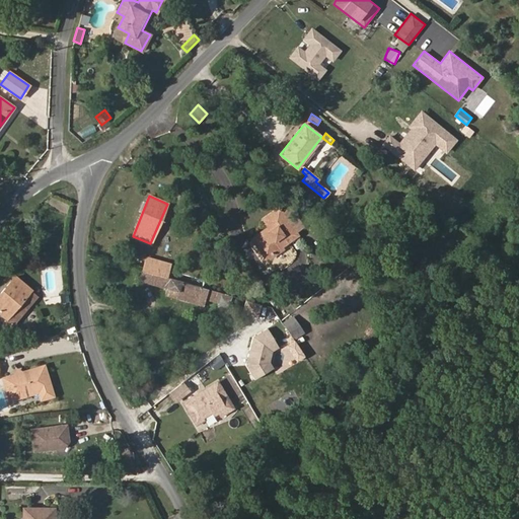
[(413,208),(404,200),(399,204),(408,213),(413,208)]
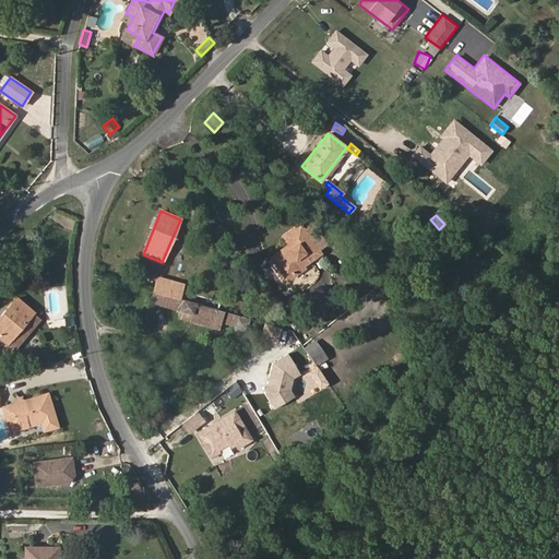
[(326,244),(312,223),(304,229),(318,250),(326,244)]
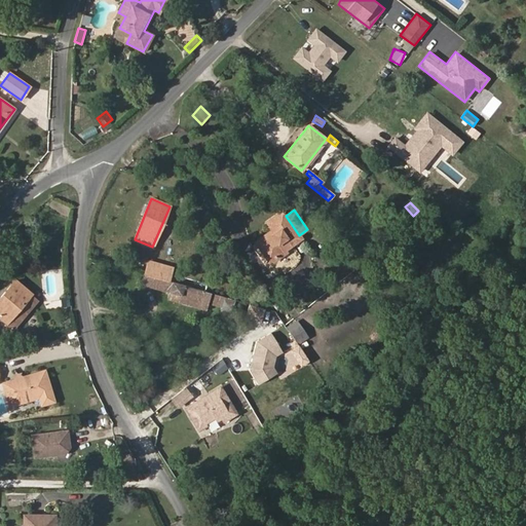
[(285,251),(301,238),(299,235),(286,216),(283,211),(265,222),(271,230),(273,233),(257,246),(268,262),(271,259),(285,251)]
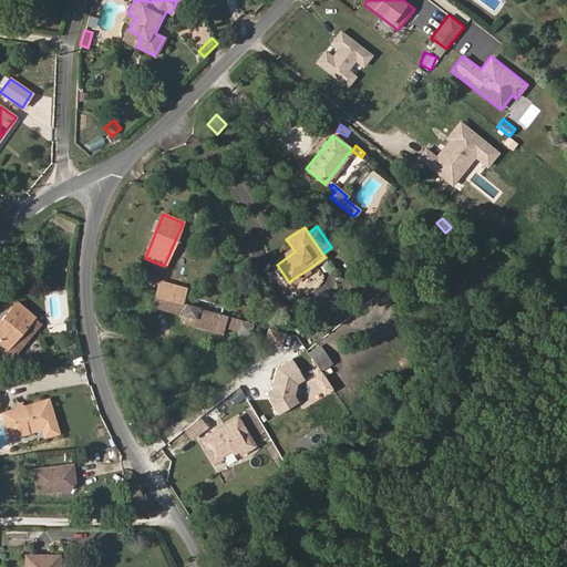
[(277,265),(295,251),(292,248),(275,260),(277,265)]
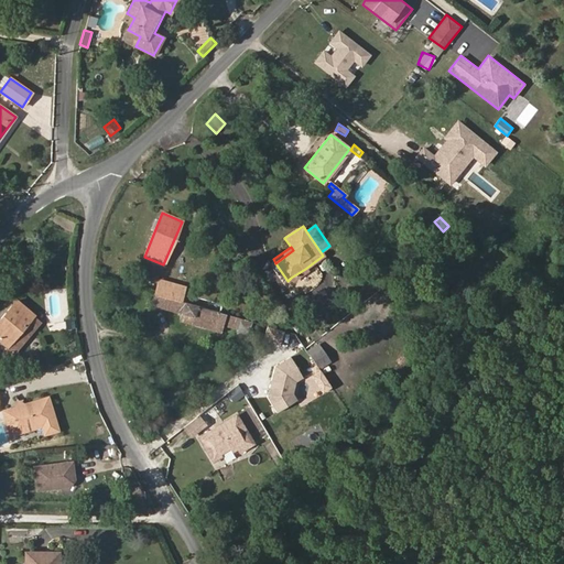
[(293,281),(307,271),(305,269),(291,278),(293,281)]
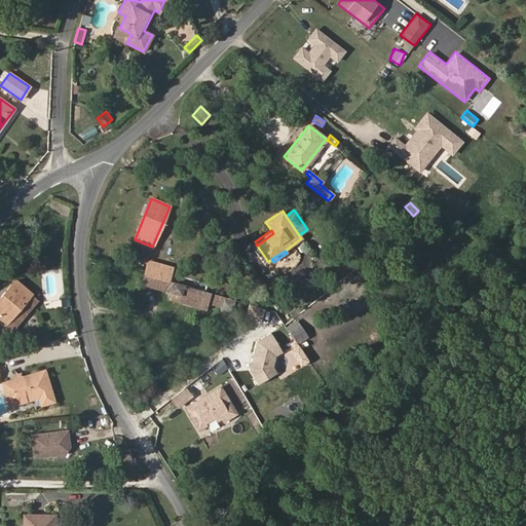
[(205,266),(211,258),(204,255),(199,263),(205,266)]
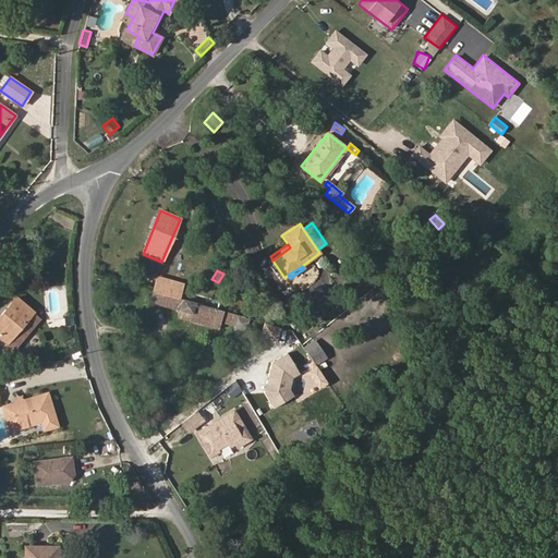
[(179,298),(183,283),(157,276),(153,290),(179,298)]
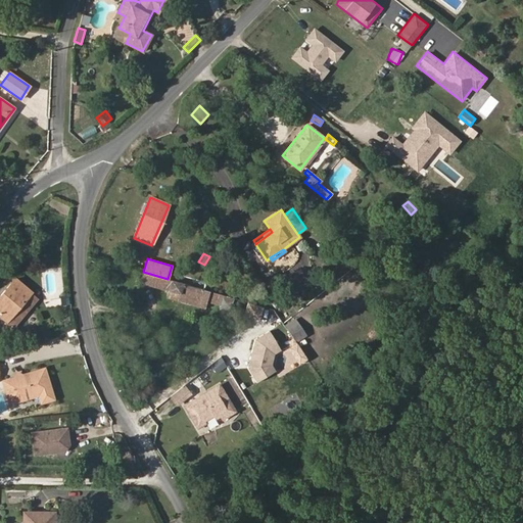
[(168,279),(143,272),(140,283),(179,294),(177,300),(195,305),(197,298),(220,305),(223,295),(168,279)]
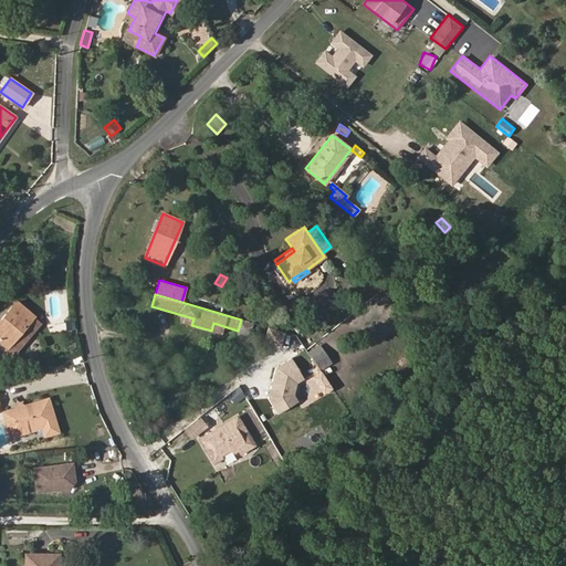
[(0,341),(7,347),(33,316),(16,302),(1,320),(3,321),(0,324),(0,341)]
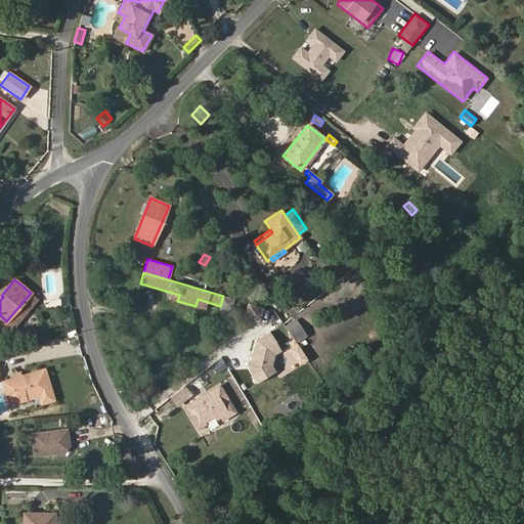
[(230,310),(233,299),(223,296),(220,306),(218,316),(228,319),(230,310)]
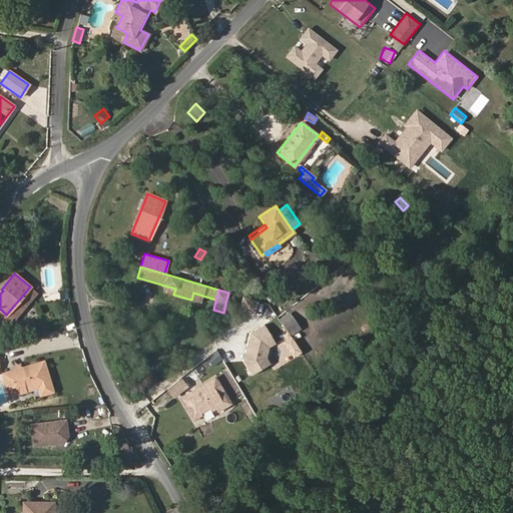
[(242,318),(244,310),(225,304),(223,313),(242,318)]
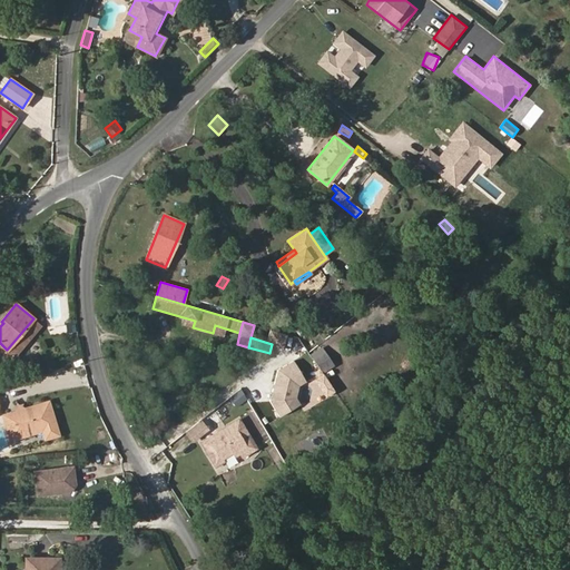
[(330,364),(321,351),(311,356),(321,371),(330,364)]
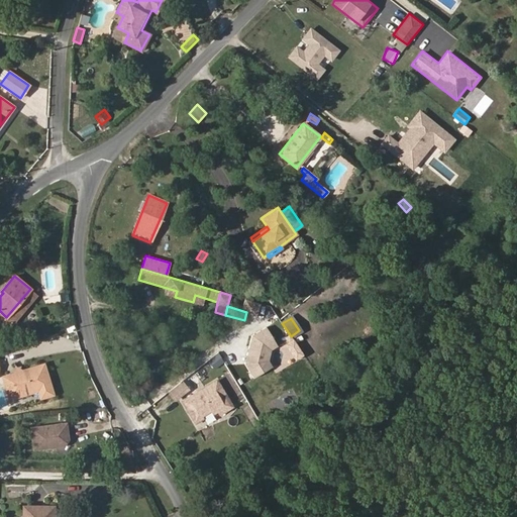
[(3,376),(9,398),(38,390),(40,398),(53,394),(43,364),(3,376)]
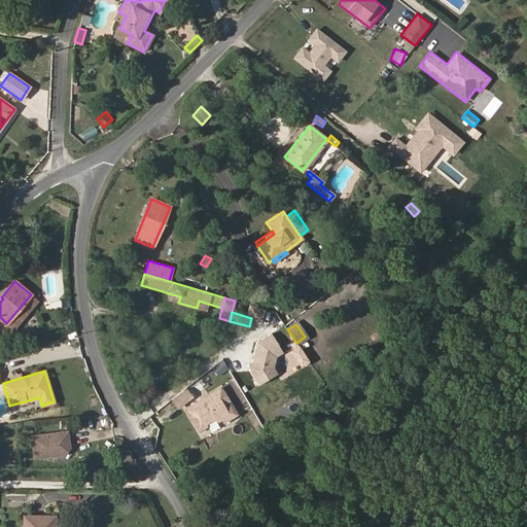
[(223,423),(239,414),(221,386),(184,409),(199,432),(208,427),(206,424),(215,419),(217,422),(221,420),(223,423)]
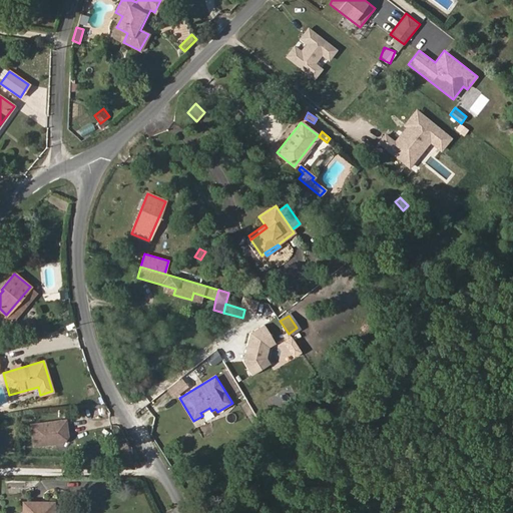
[(188,387),(180,377),(165,390),(173,399),(188,387)]
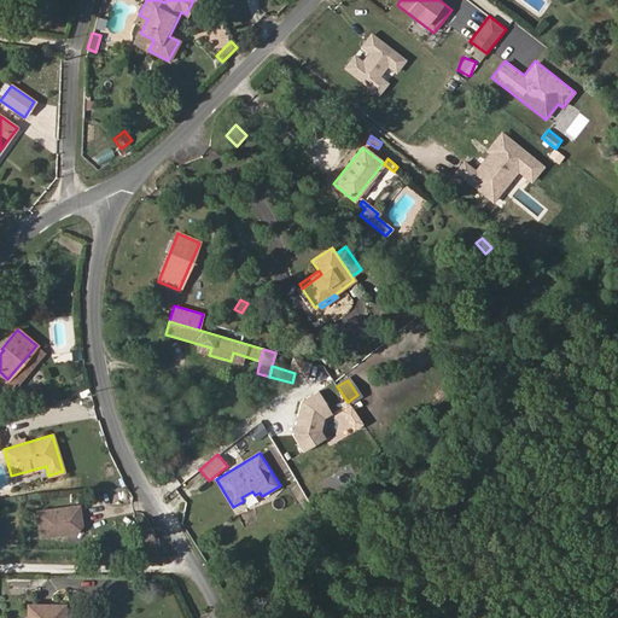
[(76,531),(81,525),(79,507),(38,512),(41,536),(76,531)]
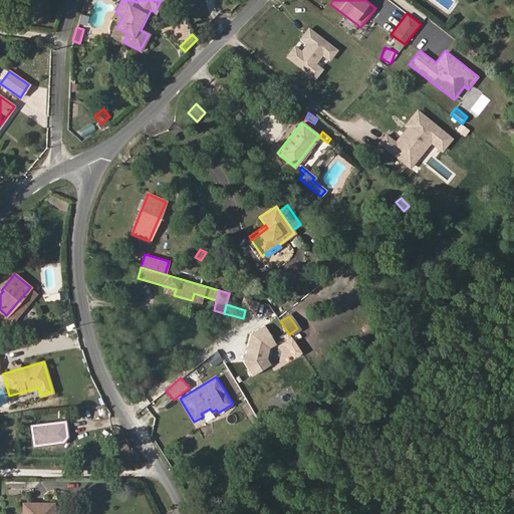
[(52,513),(53,504),(23,504),(23,513),(52,513)]
